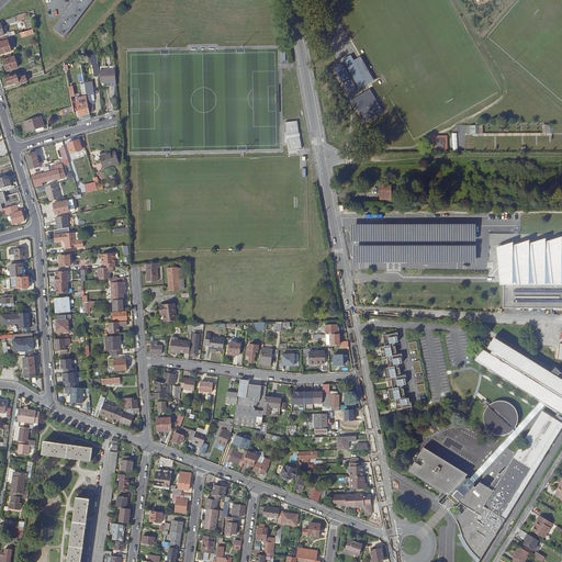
[(75,0),(53,30),(65,38),(92,0),(75,0)]
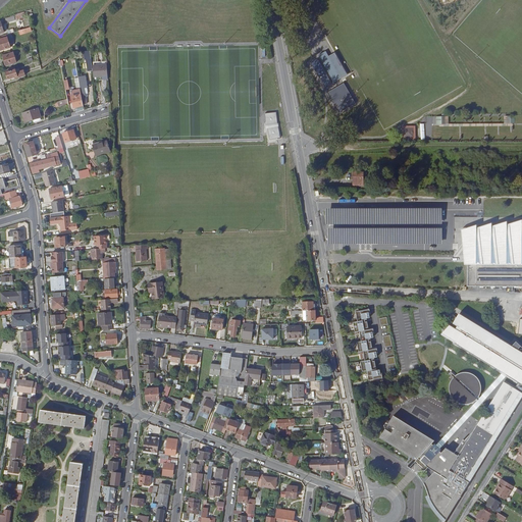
[(7,38),(0,39),(0,50),(10,48),(7,38)]
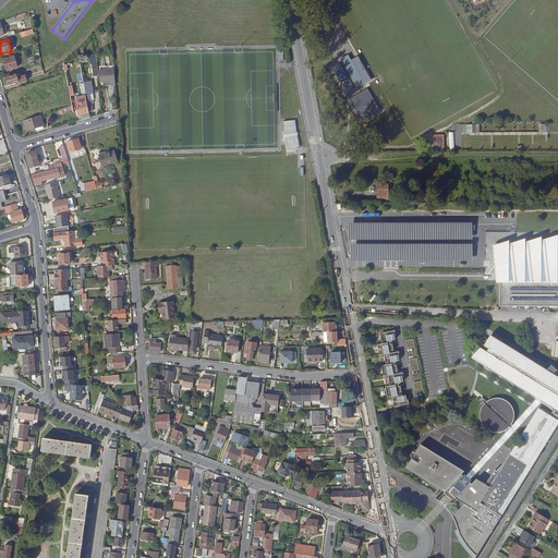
[(14,57),(3,60),(7,71),(17,68),(14,57)]
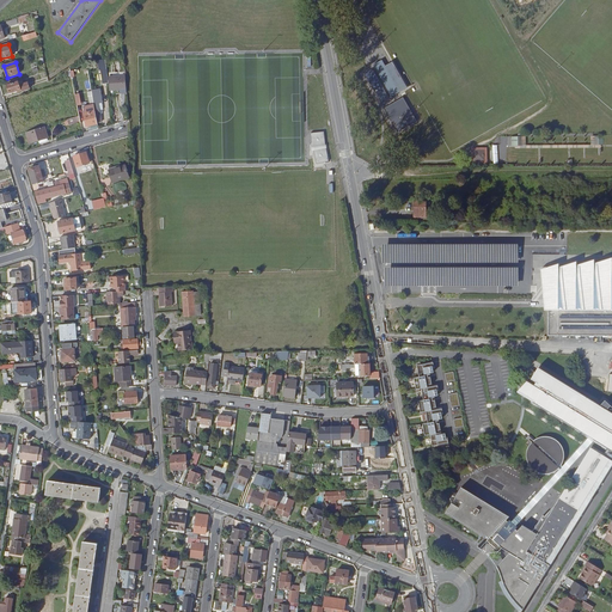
[(385,67),(399,91),(407,87),(392,63),(385,67)]
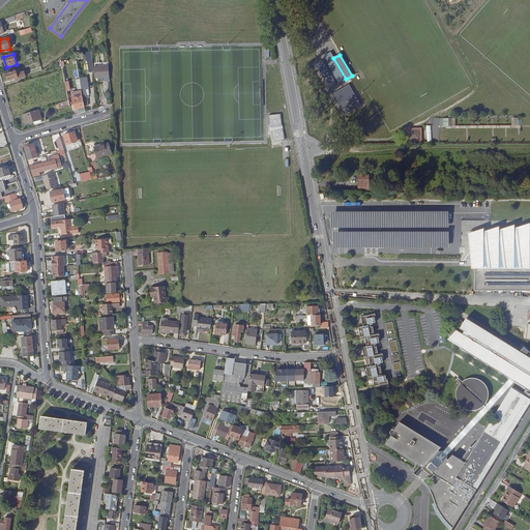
[(346,80),(346,79),(333,58),(333,57),(326,61),(339,84),(346,80)]
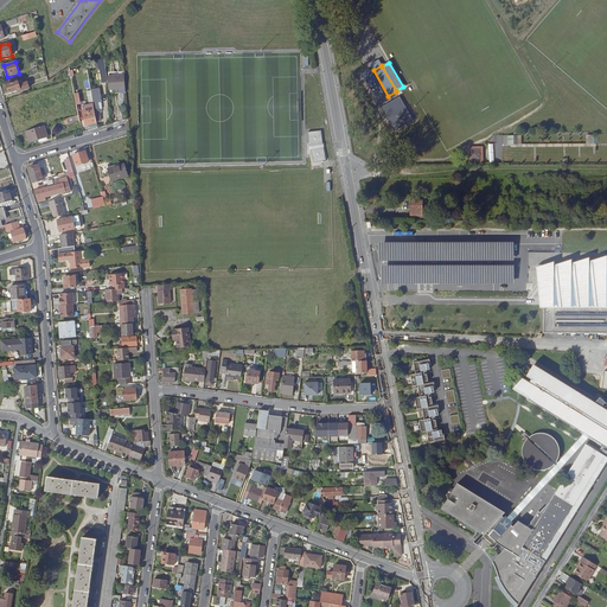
[(125,89),(123,76),(106,77),(108,90),(119,89),(125,89)]
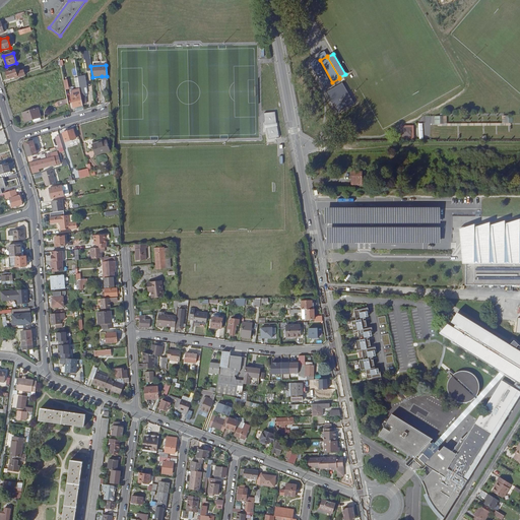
[(16,73),(14,67),(5,70),(7,80),(14,78),(14,79),(24,76),(23,71),(16,73)]
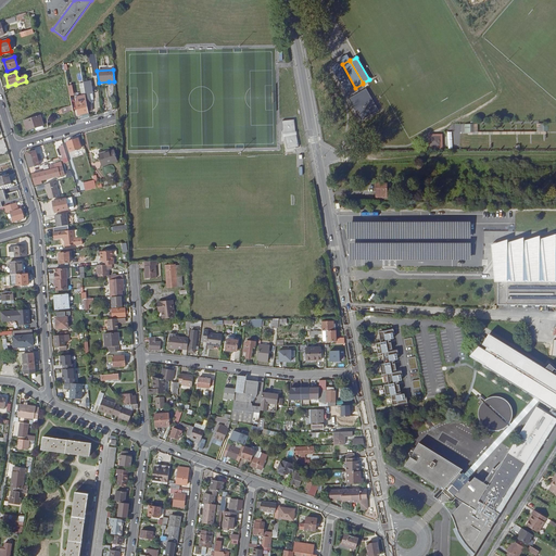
[(367,89),(349,97),(358,119),(377,111),(367,89)]
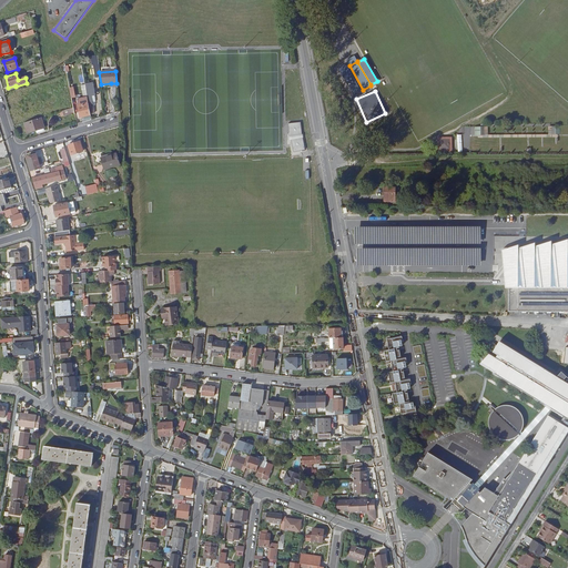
[(80,118),(90,115),(88,104),(78,107),(77,103),(72,104),(73,109),(74,112),(79,111),(80,118)]
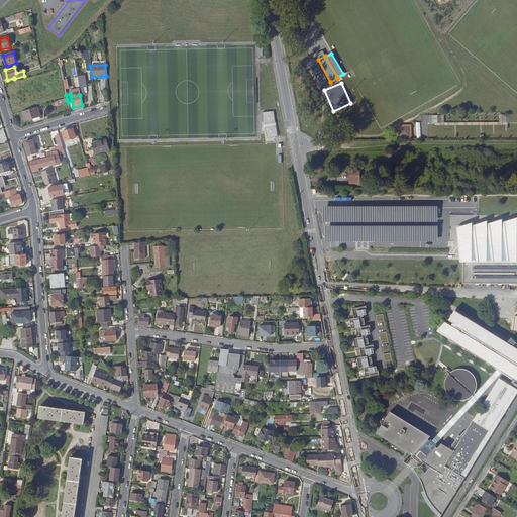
[(38,107),(23,112),(26,121),(41,117),(38,107)]
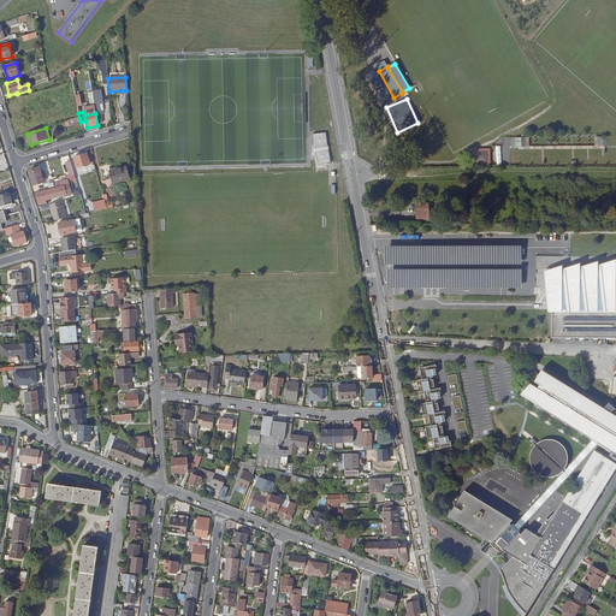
[(615,136),(604,137),(599,134),(527,135),(525,137),(503,137),(503,144),(491,144),(490,149),(477,149),(474,164),(489,164),(615,163),(615,136)]
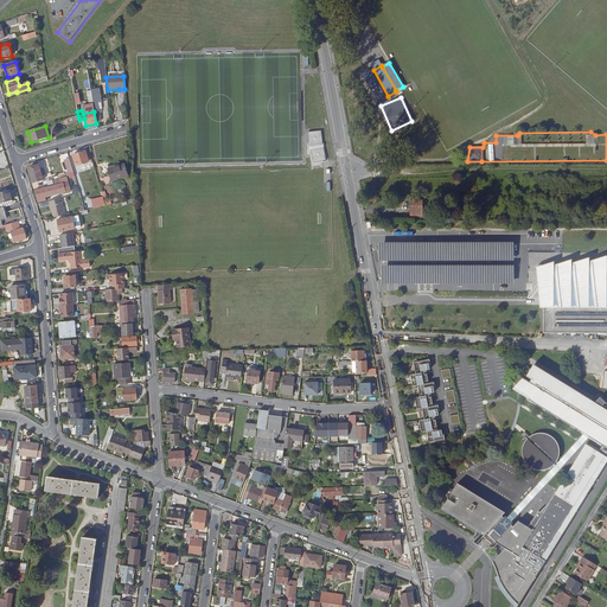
[(314,142),(318,163),(327,161),(324,141),(314,142)]
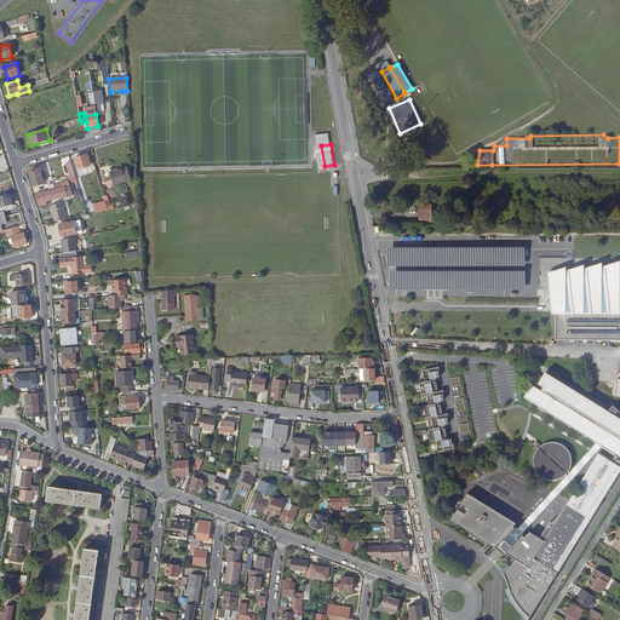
[(89,155),(75,159),(80,173),(92,170),(89,155)]
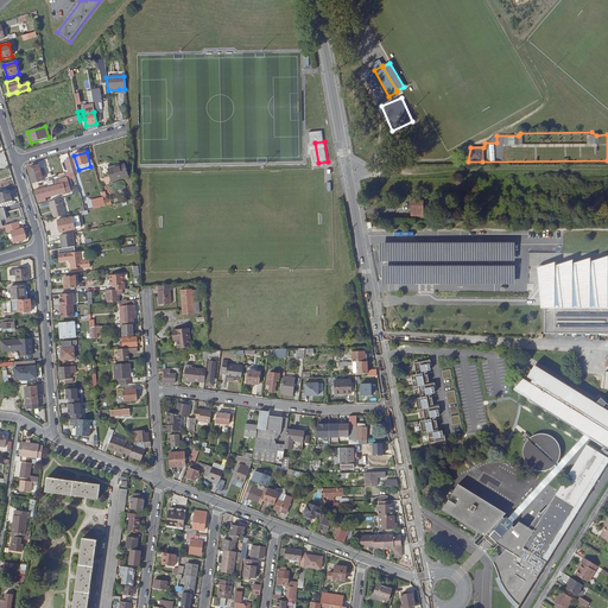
[(69,178),(75,177),(69,158),(63,159),(69,178)]
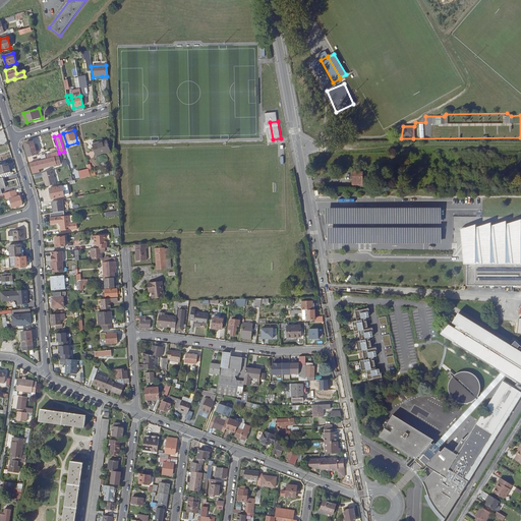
[(25,147),(29,158),(38,156),(36,150),(38,149),(38,146),(39,146),(38,140),(26,145),(25,147)]
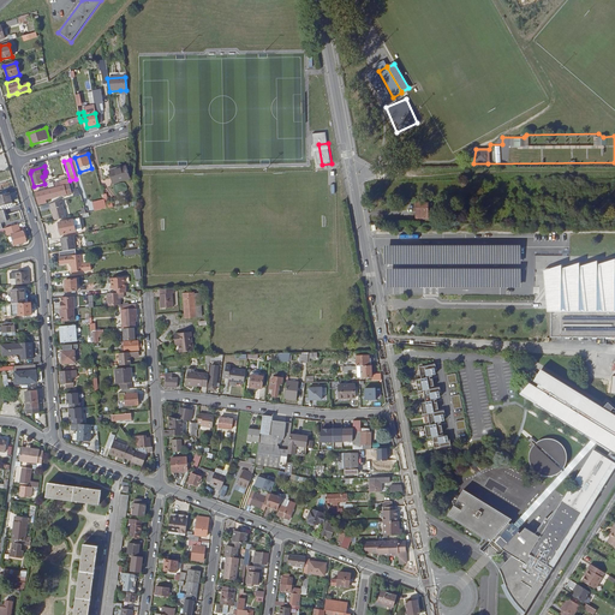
[(121,167),(107,171),(108,175),(111,175),(113,184),(131,179),(126,167),(121,168),(121,167)]
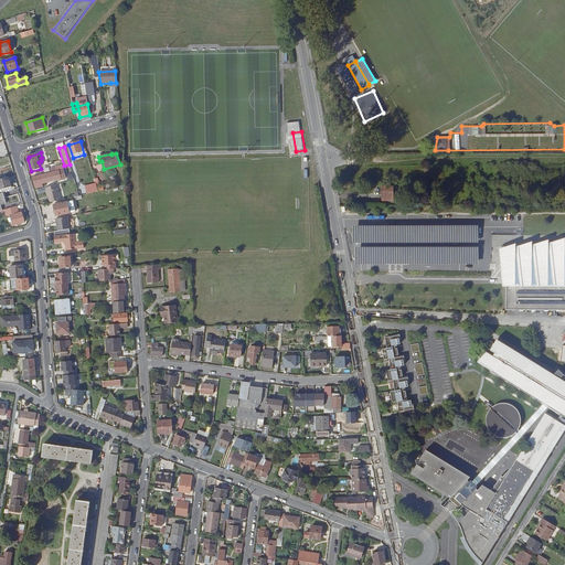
[(60,171),(33,179),(36,189),(44,187),(43,184),(62,180),(60,171)]
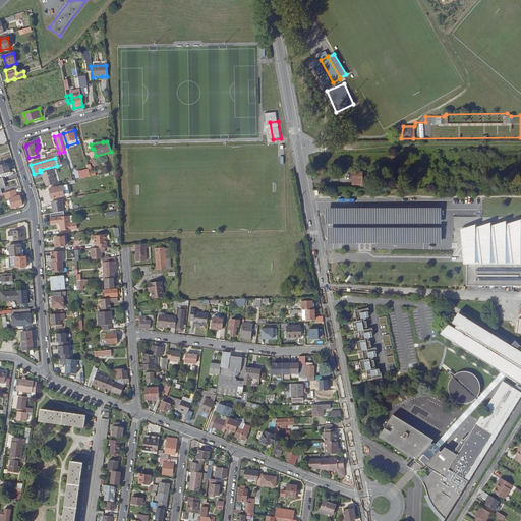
[(5,162),(0,162),(0,178),(10,176),(6,164),(5,164),(5,162)]
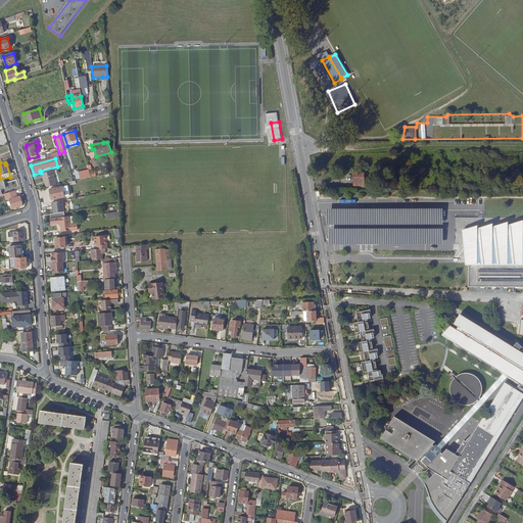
[(47,188),(57,186),(52,172),(43,175),(47,188)]
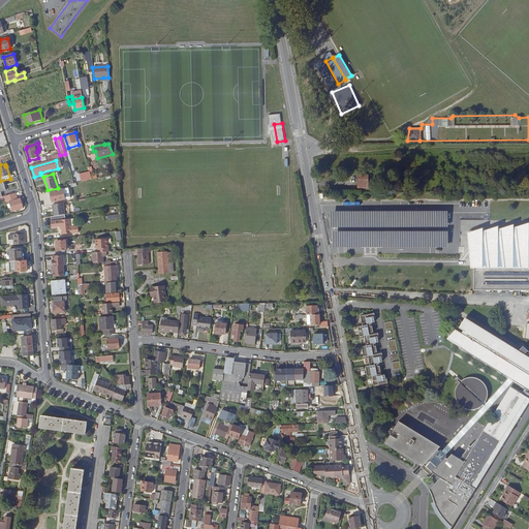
[(368,175),(358,175),(359,188),(368,188),(368,175)]
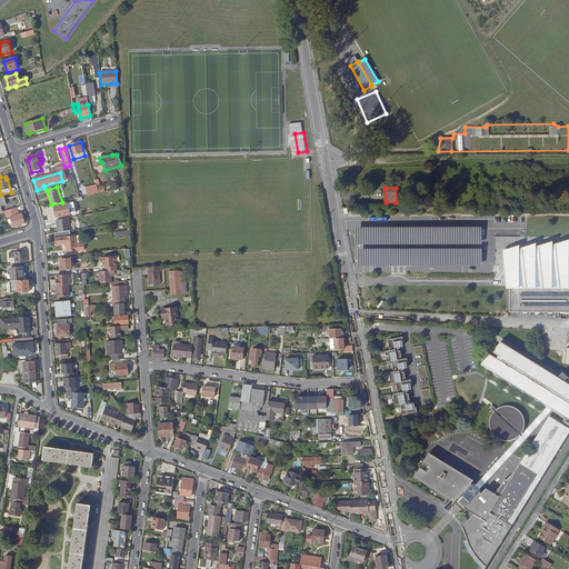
[(9,210),(17,208),(13,195),(2,198),(3,201),(6,200),(9,210)]
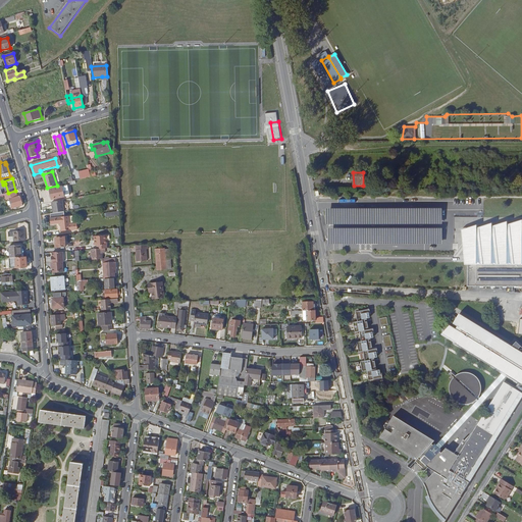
[(63,187),(50,190),(53,200),(65,197),(63,187)]
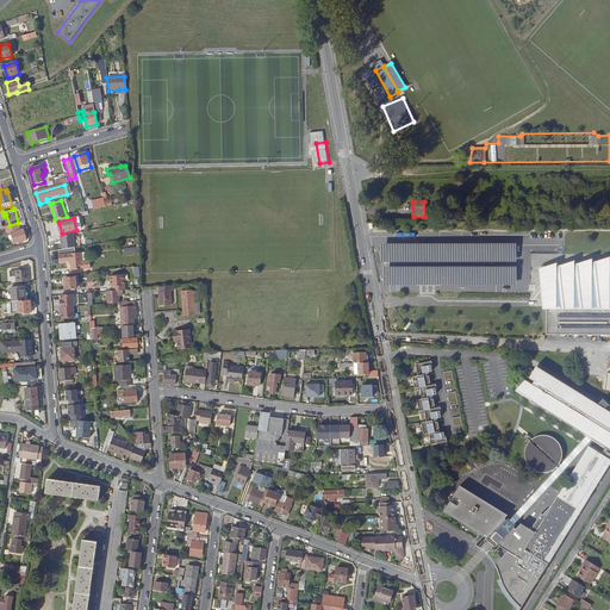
[(23,230),(11,234),(14,244),(26,241),(23,230)]
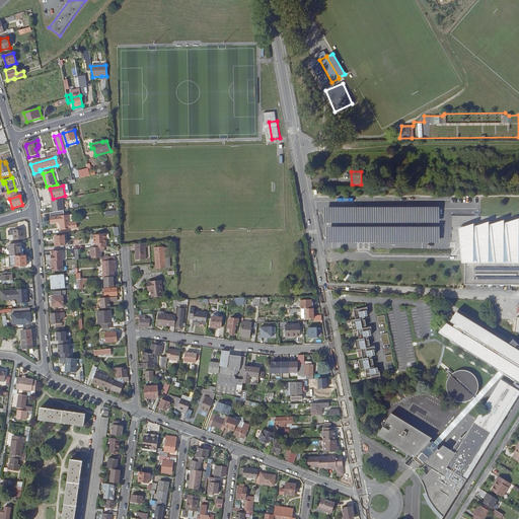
[(51,201),(53,212),(64,210),(63,199),(51,201)]
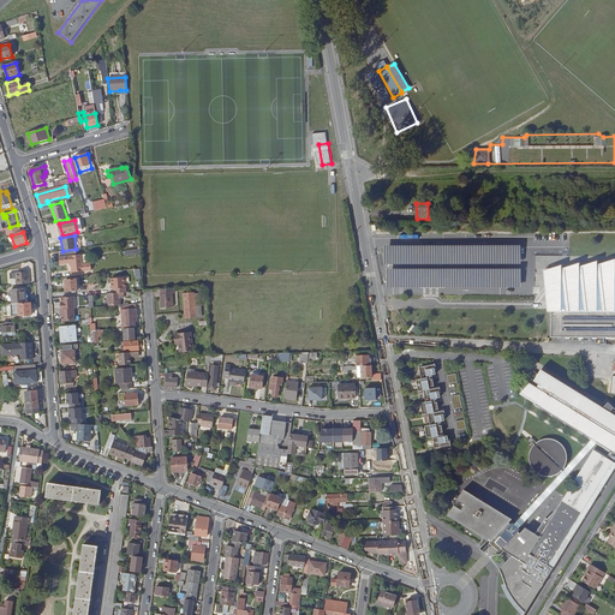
[(61,266),(83,262),(83,256),(78,256),(77,250),(61,252),(61,258),(60,258),(61,266)]
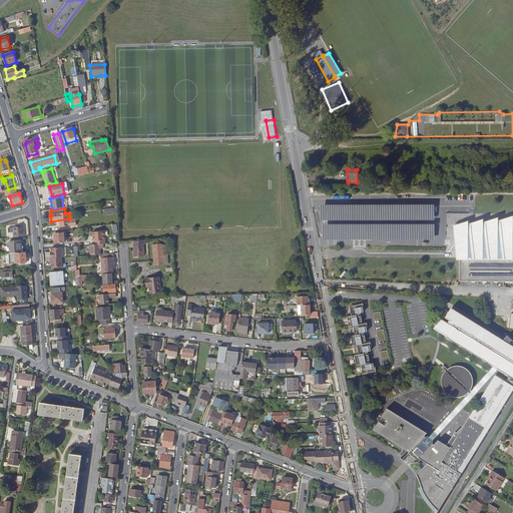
[(70,220),(69,218),(51,221),(60,220),(61,228),(77,226),(76,220),(70,220)]
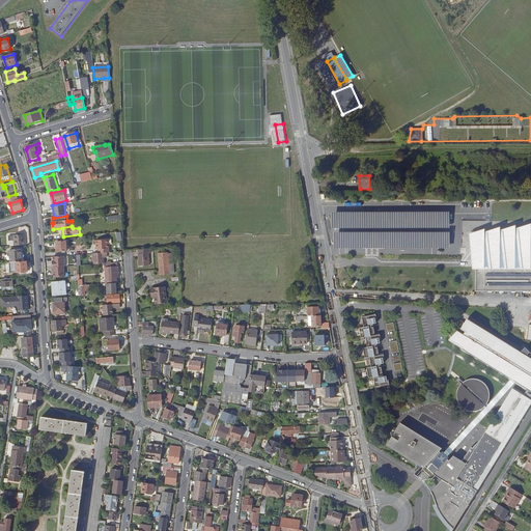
[(485,242),(485,233),(485,229),(470,234),(473,257),(474,257),(474,252),(476,252),(476,242),(477,242),(477,241),(477,240),(477,239),(478,239),(479,238),(480,238),(481,238),(481,239),(482,239),(482,240),(482,241),(482,242),(485,242)]
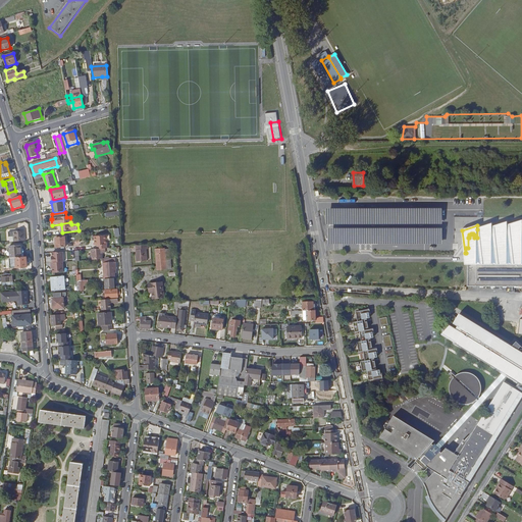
[(15,242),(25,241),(24,230),(9,231),(10,238),(11,238),(14,237),(15,242)]
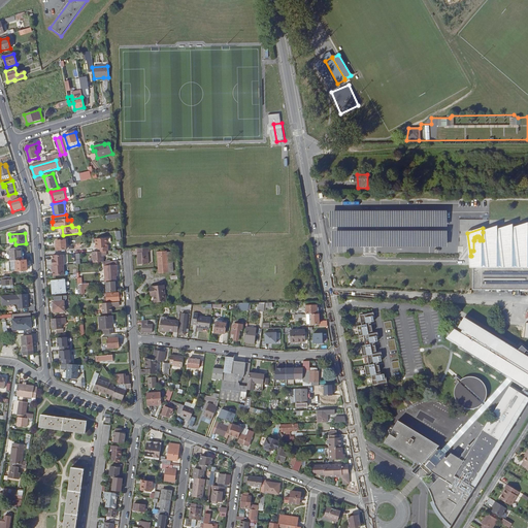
[(107,252),(108,252),(107,238),(96,239),(97,249),(99,249),(99,252),(107,252)]
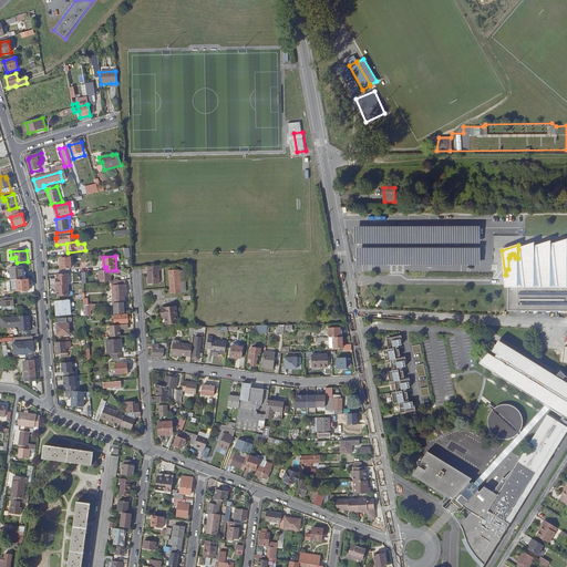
[(63,268),(63,269),(70,268),(70,267),(72,267),(71,257),(61,258),(61,268),(63,268)]
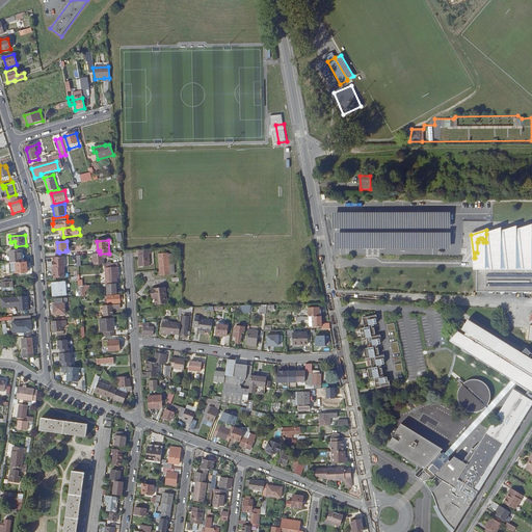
[(17,263),(22,263),(21,250),(10,251),(11,263),(17,263)]
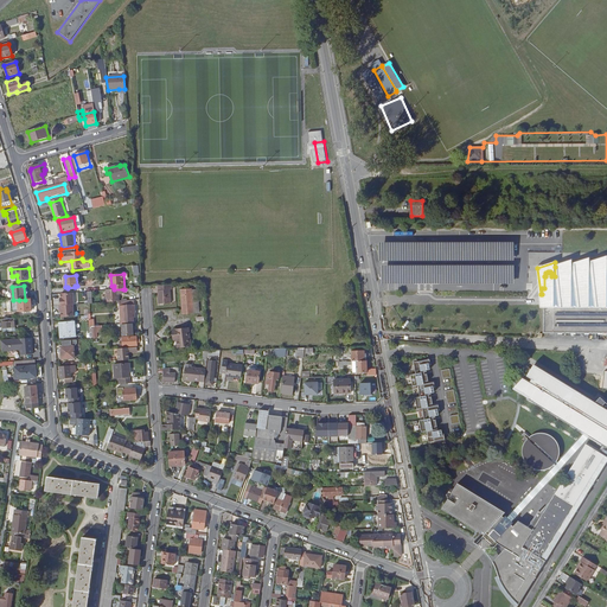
[(172,289),(172,286),(159,286),(160,298),(159,299),(160,305),(171,304),(170,289),(172,289)]
